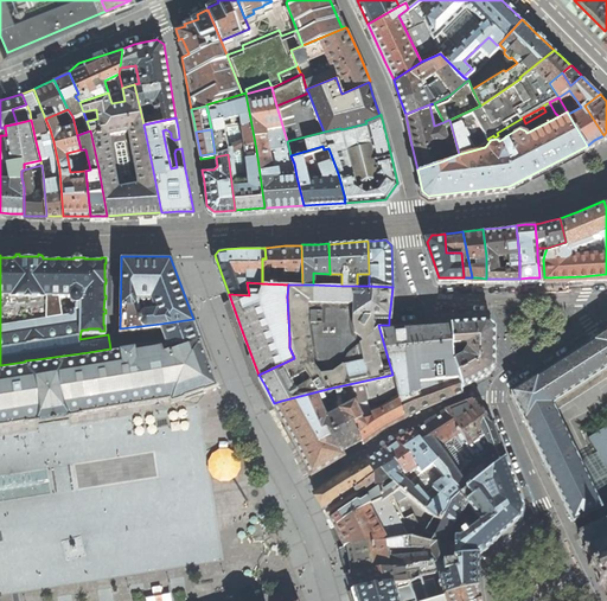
[(487,318),(449,321),(452,347),(458,347),(457,339),(459,339),(460,345),(467,345),(462,352),(453,357),(457,372),(460,384),(475,376),(489,369),(493,362),(493,324),(487,318)]
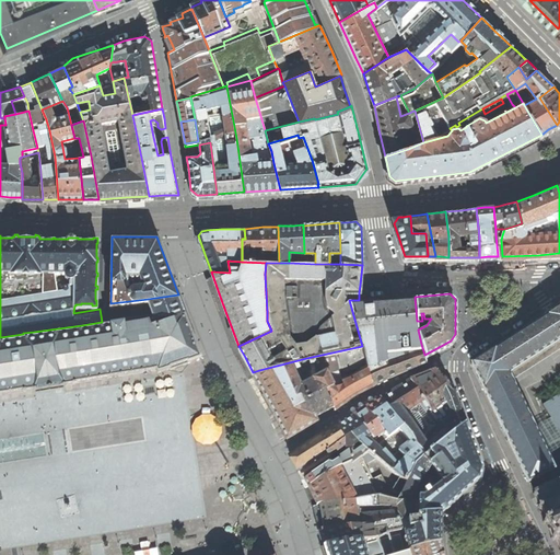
[(153,313),(184,309),(181,301),(178,295),(148,299),(150,305),(153,313)]
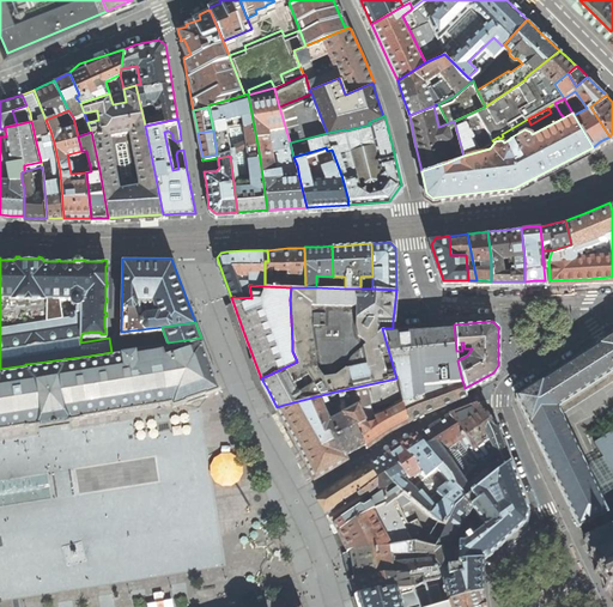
[(396,378),(401,395),(407,418),(426,408),(460,394),(466,390),(465,388),(461,376),(457,360),(457,359),(456,351),(454,325),(424,327),(393,328),(382,328),(396,378)]
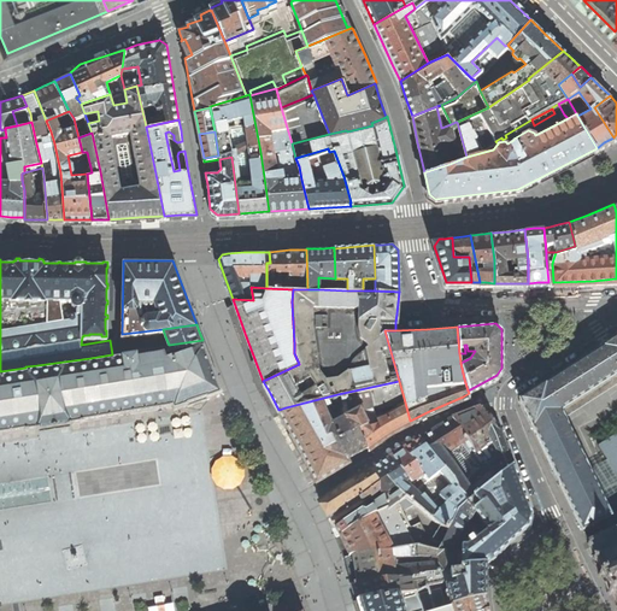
[(616,333),(521,395),(533,422),(560,406),(616,369),(616,333)]
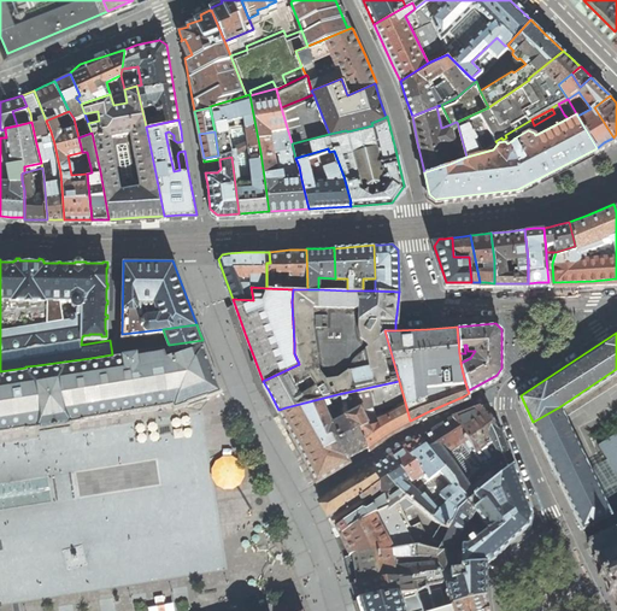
[(0,428),(25,426),(36,424),(36,426),(48,423),(72,419),(71,418),(77,418),(83,417),(83,416),(145,406),(146,406),(151,405),(152,405),(154,405),(157,405),(158,404),(164,404),(172,401),(174,405),(178,404),(182,403),(187,401),(209,394),(207,393),(219,389),(221,389),(203,340),(169,345),(112,354),(90,358),(37,365),(25,366),(25,368),(0,371),(0,428)]
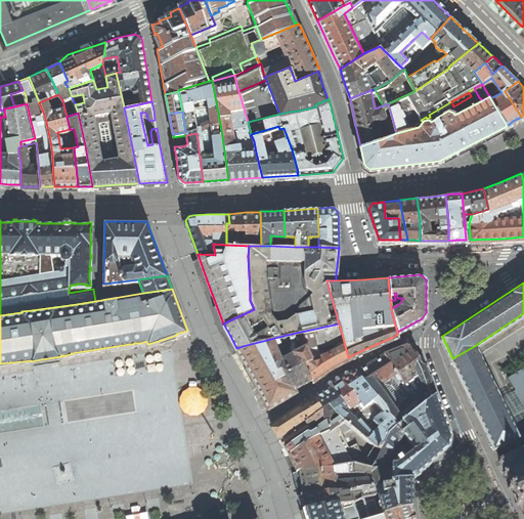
[(479,352),(523,322),(523,313),(476,345),(479,352)]
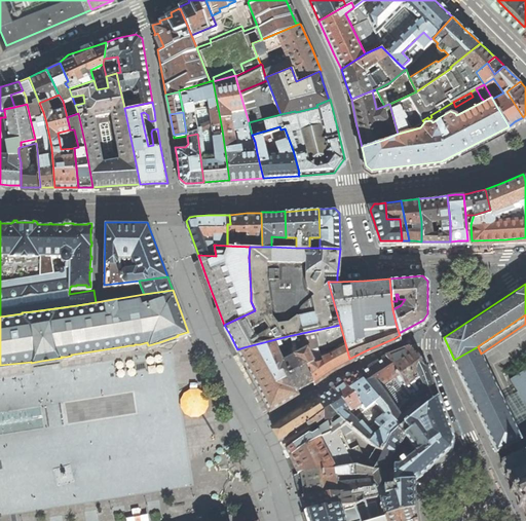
[(242,359),(247,366),(288,354),(297,350),(303,348),(317,343),(321,342),(322,349),(327,347),(327,343),(344,339),(340,325),(288,336),(243,347),(237,349),(242,359)]
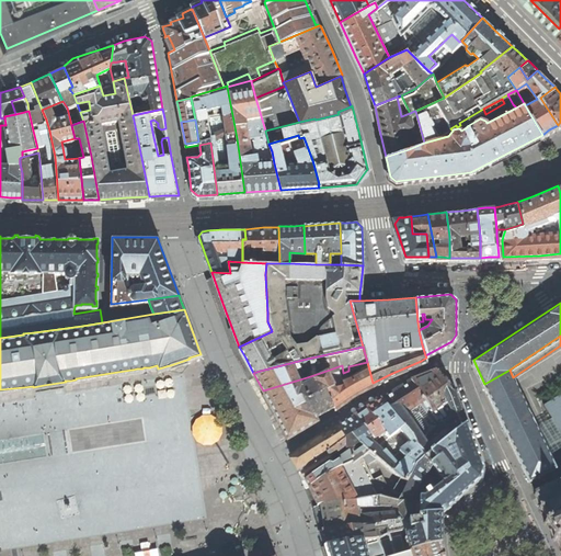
[(279,418),(287,437),(318,418),(316,413),(329,406),(333,404),(335,406),(358,390),(373,383),(367,362),(359,366),(361,367),(341,376),(342,383),(317,393),(275,409),(279,418)]
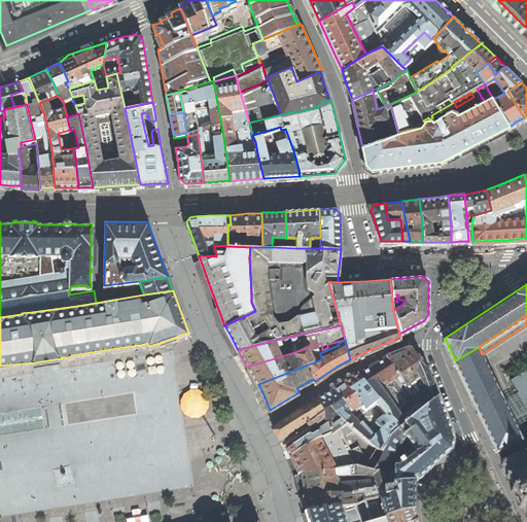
[(253,375),(258,384),(297,369),(321,359),(320,353),(318,344),(304,349),(297,351),(301,360),(285,366),(284,361),(289,359),(288,354),(247,367),(253,375)]
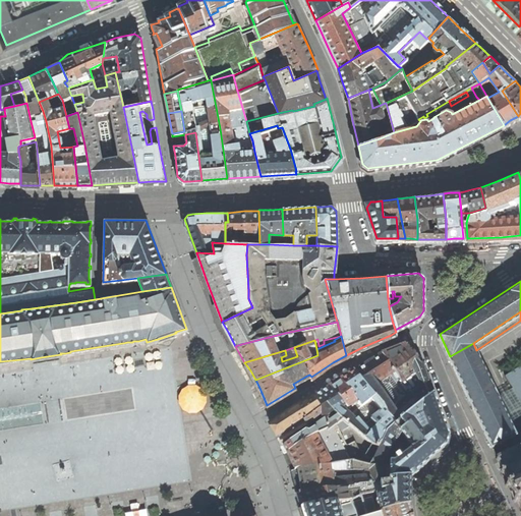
[(432,390),(424,367),(423,363),(406,340),(394,344),(381,349),(395,367),(411,390),(419,400),(432,390)]
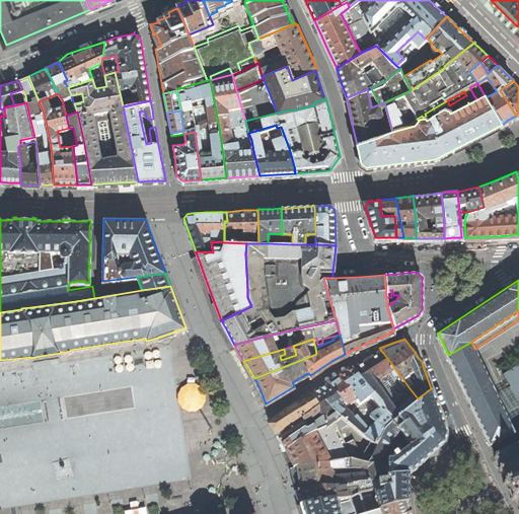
[(474,349),(471,342),(448,355),(450,358),(490,441),(513,430),(474,349)]
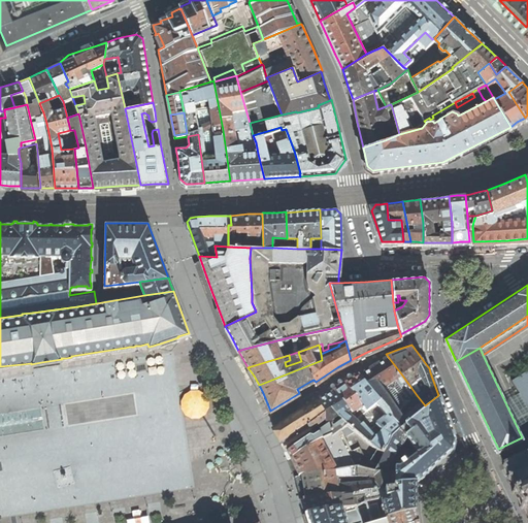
[(372,362),(358,370),(389,407),(393,414),(402,424),(425,405),(417,395),(399,409),(381,384),(400,372),(386,354),(372,362)]
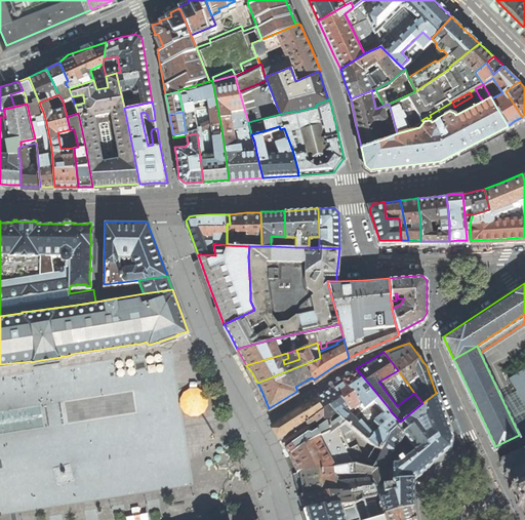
[(524,365),(511,375),(524,400),(524,365)]
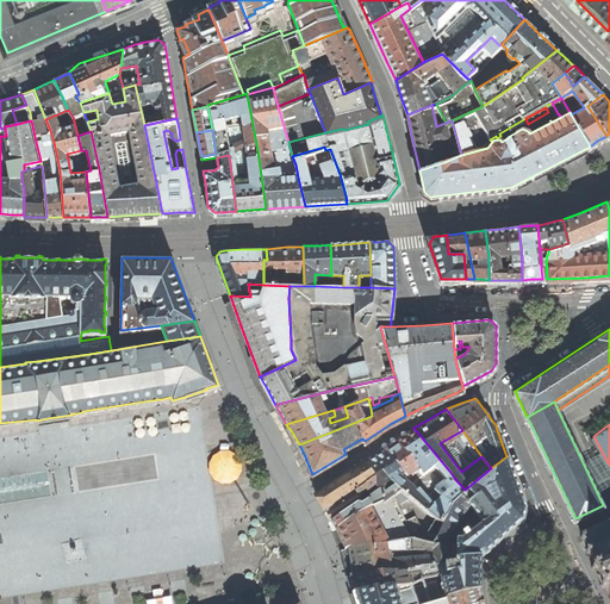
[(406,433),(398,439),(414,458),(414,459),(441,491),(453,500),(465,490),(454,478),(449,471),(414,428),(406,433)]
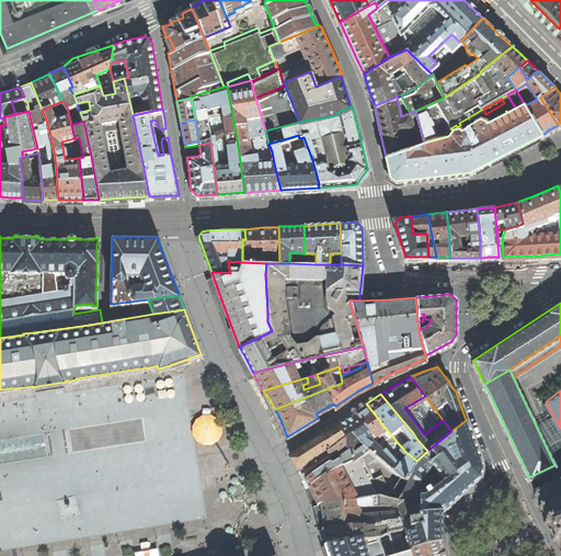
[(424,434),(443,420),(425,396),(404,408),(424,434)]
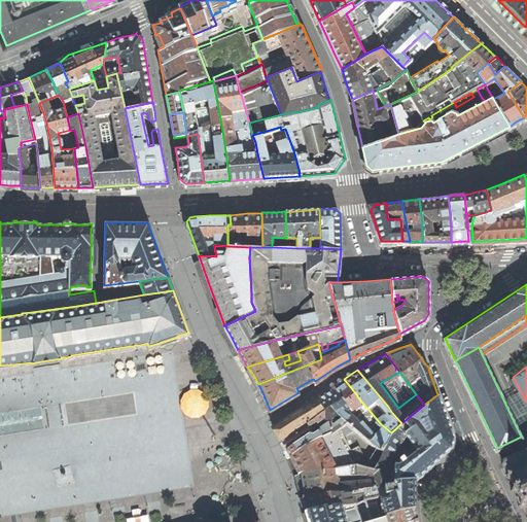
[(357,396),(357,395),(344,379),(337,383),(332,386),(349,406),(360,420),(373,435),(369,440),(376,446),(383,449),(391,432),(381,424),(357,396)]
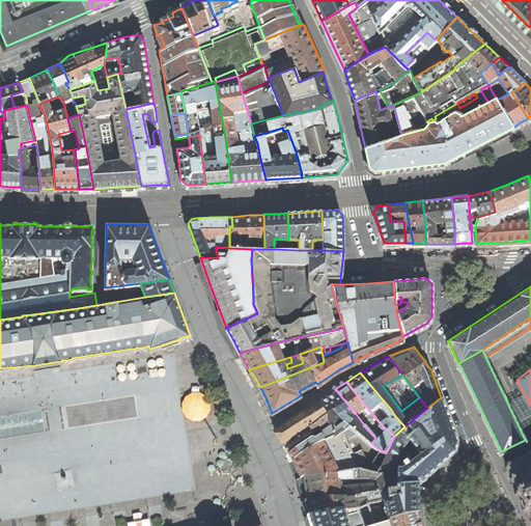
[(325,395),(318,399),(327,411),(331,408),(339,416),(345,422),(346,421),(350,424),(371,443),(375,438),(363,423),(362,424),(350,412),(352,409),(335,389),(325,395)]
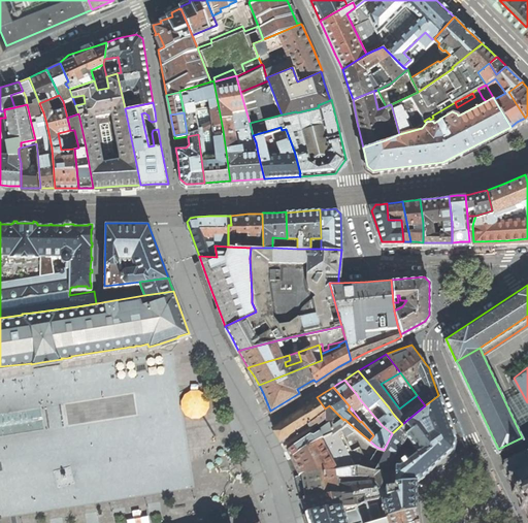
[(384,450),(377,461),(375,467),(385,467),(390,460),(406,433),(419,450),(399,464),(395,464),(394,468),(393,482),(415,479),(415,481),(438,459),(453,446),(455,437),(449,422),(438,395),(425,405),(402,424),(401,425),(392,433),(384,450)]
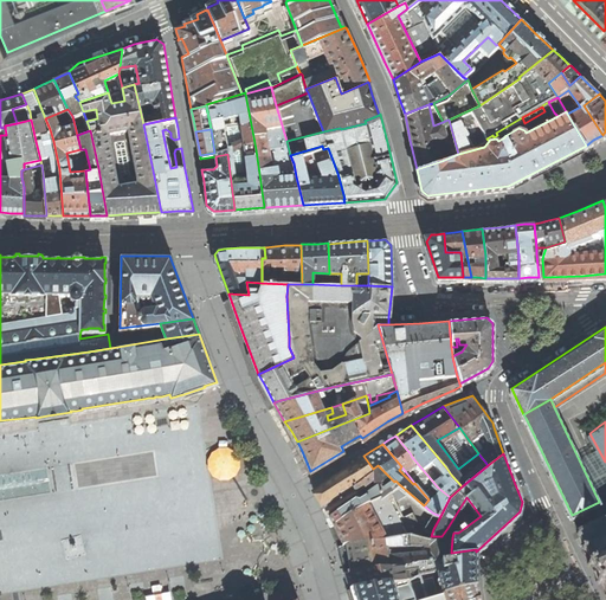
[(320,496),(323,504),(373,469),(363,456),(329,479),(316,488),(317,491),(320,496)]
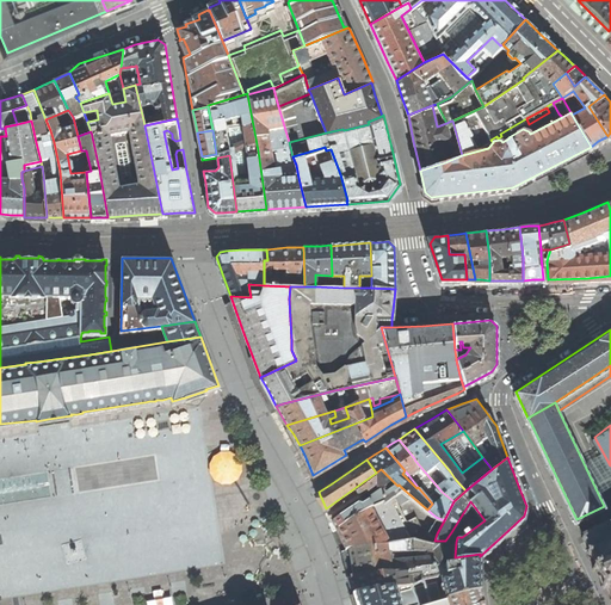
[(329,518),(390,479),(381,469),(376,473),(326,508),(328,514),(329,518)]
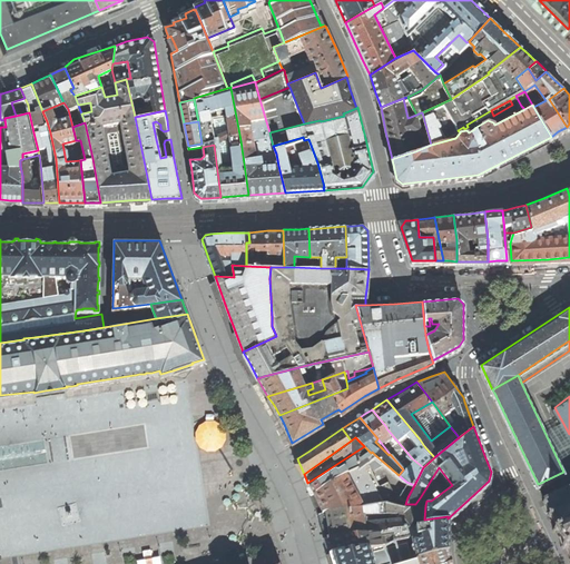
[(371,453),(364,446),(307,483),(310,486),(311,490),(316,488),(346,470),(355,466),(359,465),(356,462),(371,453)]
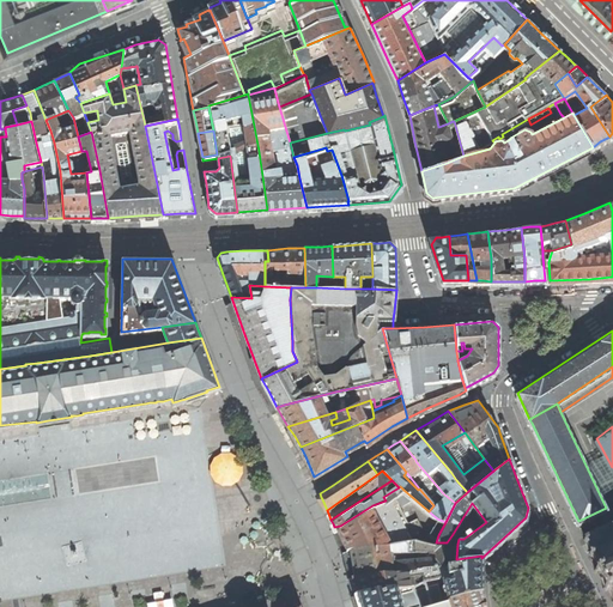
[(372,505),(392,542),(416,540),(436,542),(438,535),(430,532),(437,519),(429,511),(404,490),(386,503),(382,502),(372,505)]
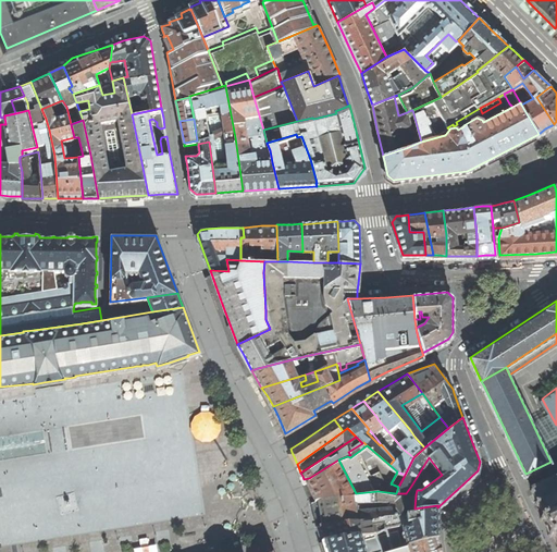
[(356,493),(338,460),(309,478),(304,479),(307,489),(311,499),(321,497),(356,493)]
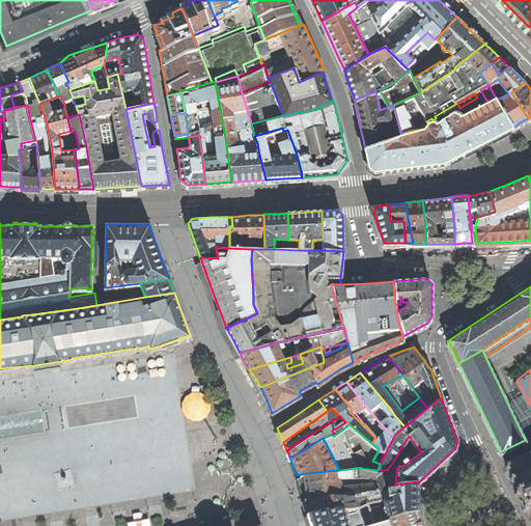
[(396,471),(397,467),(392,463),(387,470),(396,471)]
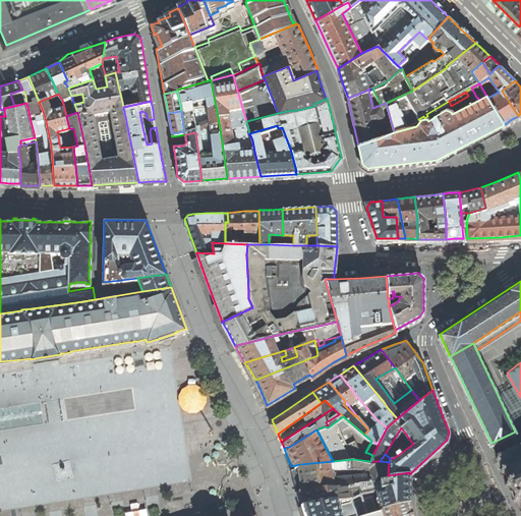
[(333,461),(300,464),(291,466),(294,477),(297,489),(302,488),(349,483),(353,483),(353,481),(379,478),(388,477),(388,475),(389,462),(380,461),(370,461),(353,459),(333,461)]
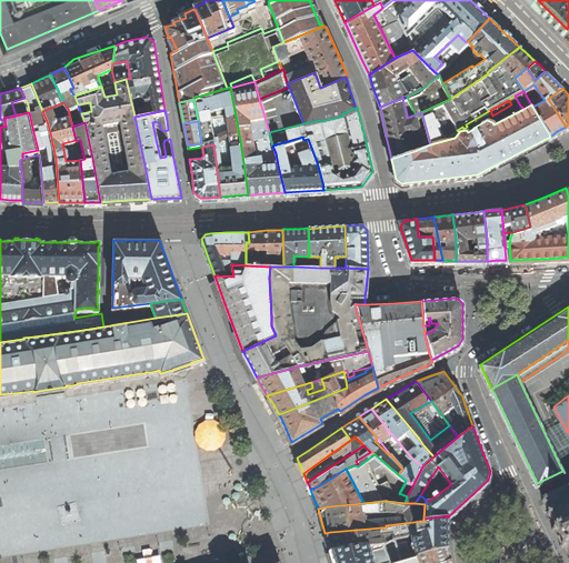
[(447,515),(423,519),(423,521),(413,522),(416,531),(408,532),(416,555),(426,552),(447,546),(447,532),(447,518),(447,515)]
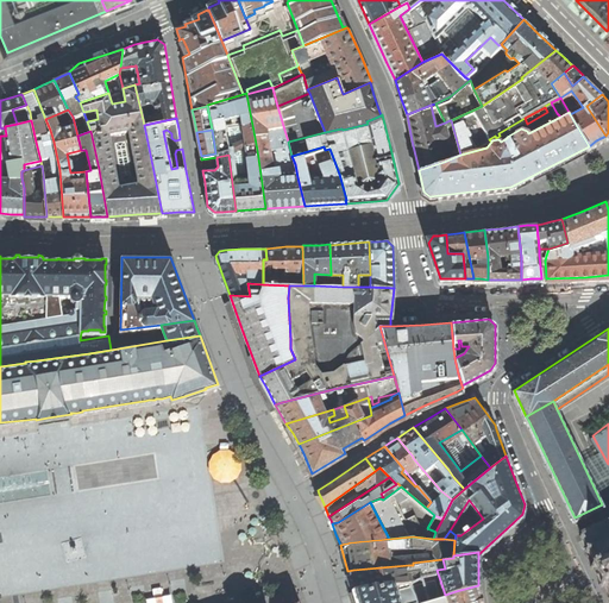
[(413,565),(408,565),(408,569),(416,567),(418,575),(420,573),(437,570),(445,569),(443,559),(413,563),(413,565)]
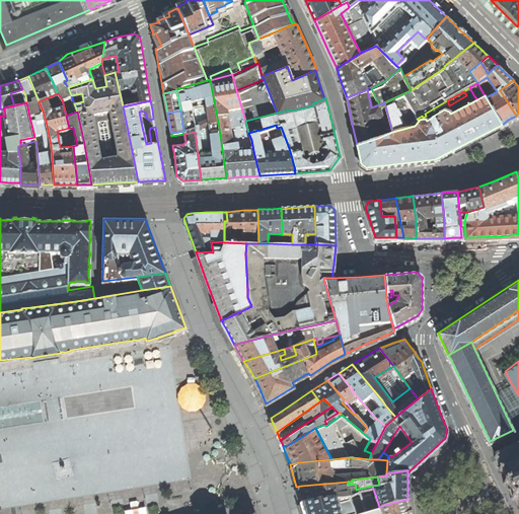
[(348,485),(348,482),(301,486),(296,487),(298,493),(300,501),(331,496),(337,496),(350,493),(348,485)]
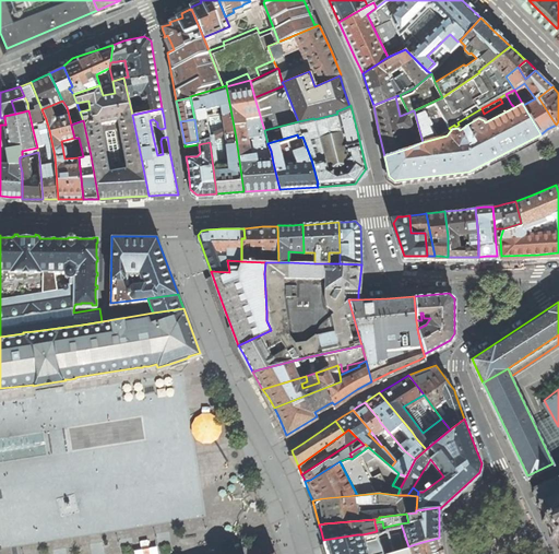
[(381,553),(384,553),(408,546),(401,523),(385,527),(383,528),(380,529),(377,531),(363,534),(357,534),(323,540),(325,549),(326,553),(381,553)]
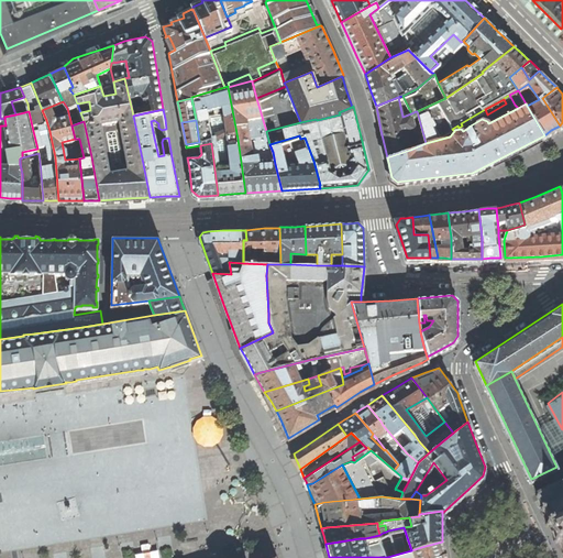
[(444,547),(442,542),(421,547),(411,550),(387,557),(432,557),(445,554),(444,547)]
